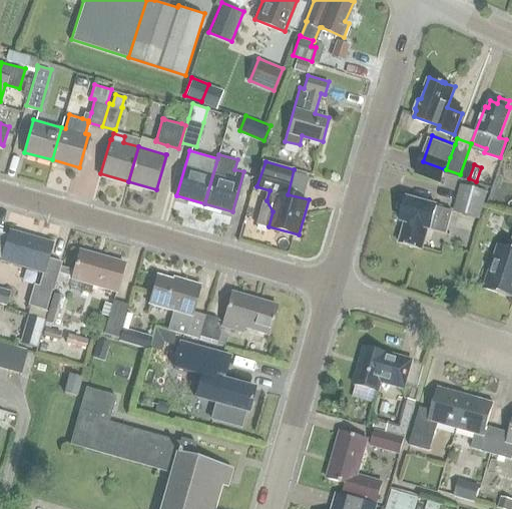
[(454,209),(457,210),(480,216),(488,189),(461,181),(453,209),(454,209)]
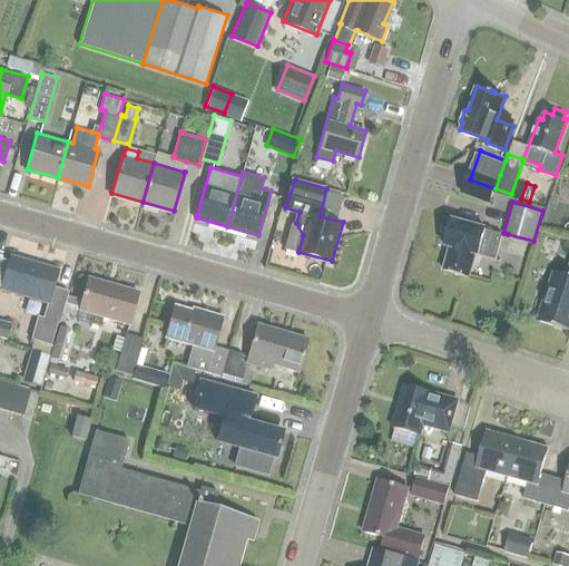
[(442,269),(470,275),(477,252),(496,257),(499,245),(501,245),(504,233),(503,233),(487,228),(487,226),(452,217),(445,244),(448,245),(442,269)]
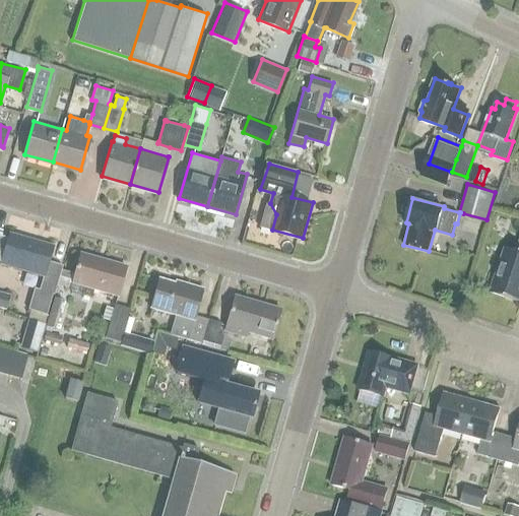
[(44,275),(41,287),(35,286),(28,307),(47,312),(53,292),(55,292),(63,263),(50,259),(54,244),(10,232),(1,263),(44,275)]
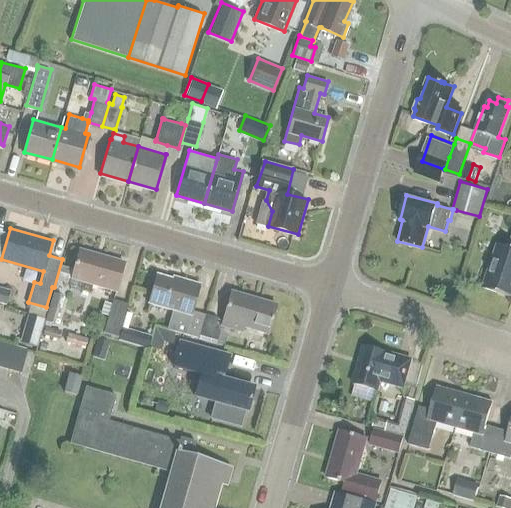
[(499,290),(510,293),(510,239),(507,248),(498,245),(486,283),(500,288),(499,290)]
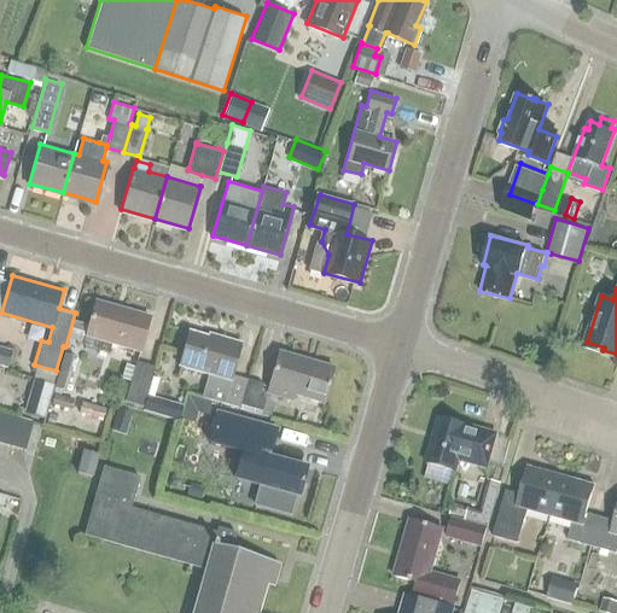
[(87,334),(141,349),(151,314),(98,299),(87,334)]
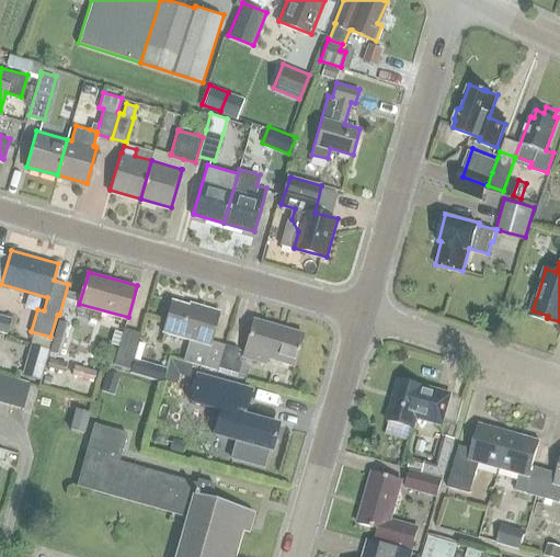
[(164,329),(191,337),(186,351),(205,356),(203,364),(216,368),(224,343),(212,340),(220,309),(198,304),(198,306),(173,298),(164,329)]
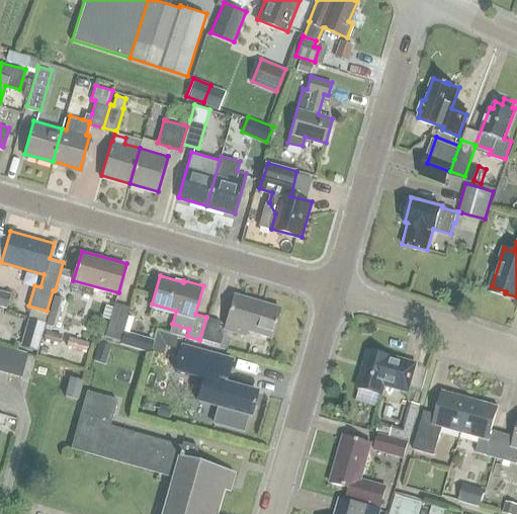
[(0,304),(7,306),(11,292),(0,288),(0,304)]
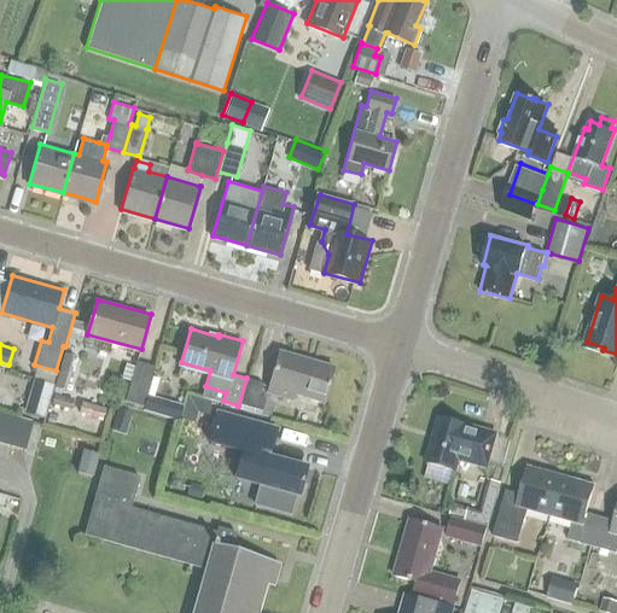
[(280,349),(268,390),(294,397),(295,392),(326,401),(336,365),(280,349)]
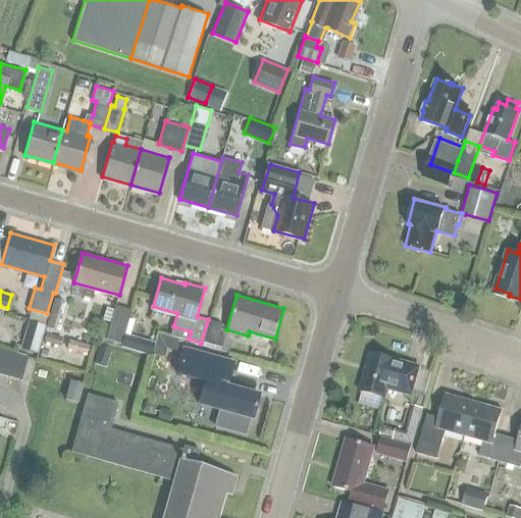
[(117,304),(108,337),(120,340),(129,308),(117,304)]
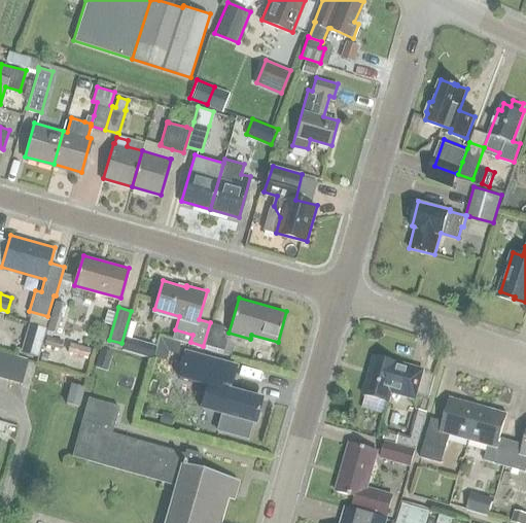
[(224,326),(210,322),(203,346),(222,351),(225,339),(220,338),(224,326)]
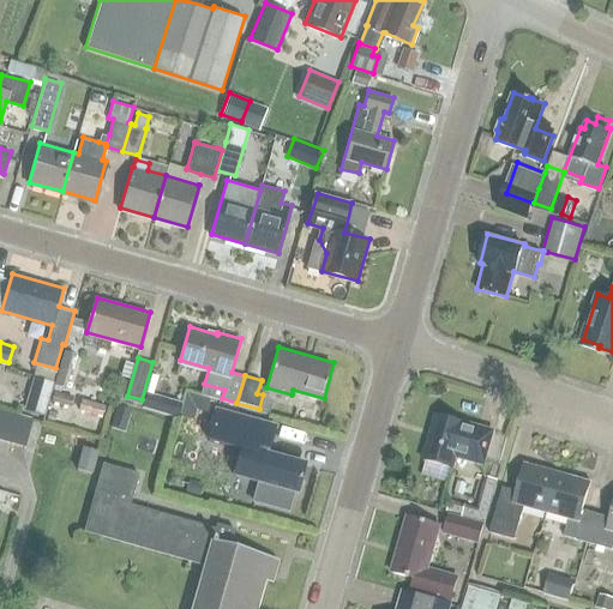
[(142,404),(178,415),(182,401),(146,390),(142,404)]
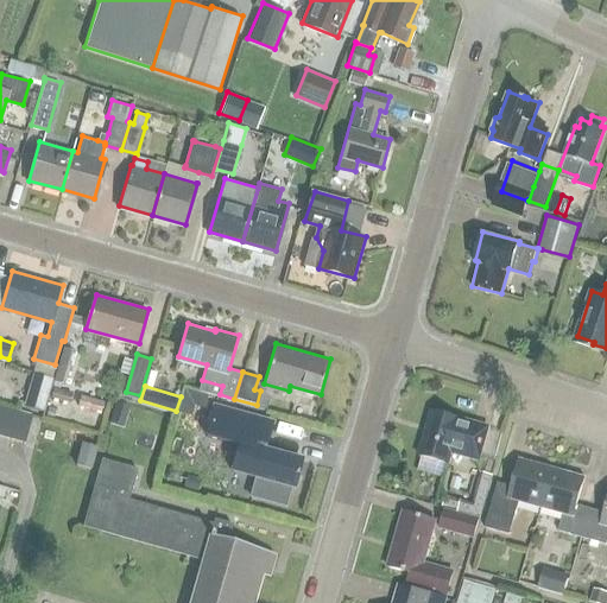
[(54,394),(69,399),(71,392),(56,387),(54,394)]
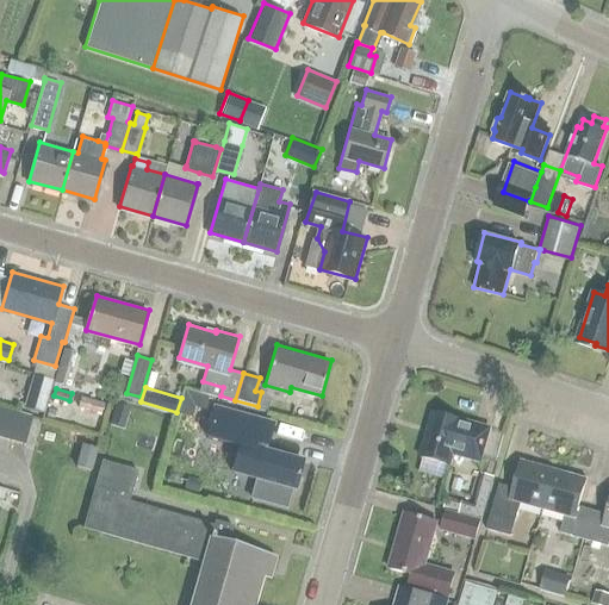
[(81,404),(104,411),(106,401),(84,394),(81,404)]
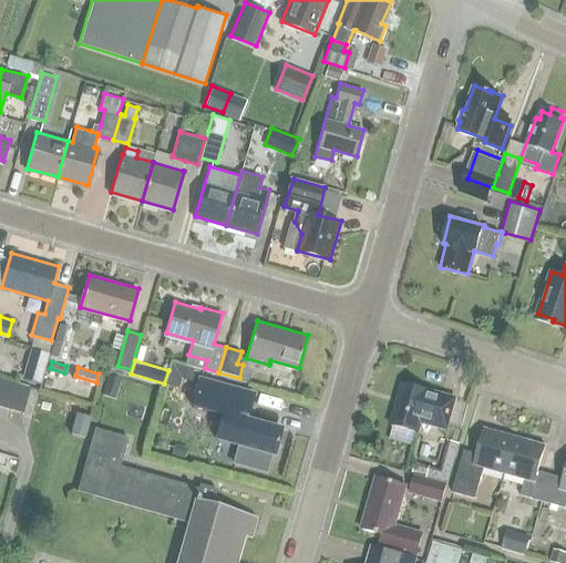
[(199,377),(192,405),(223,413),(219,427),(217,437),(216,438),(217,438),(238,444),(234,461),(265,470),(269,452),(274,453),(280,428),(246,418),(253,392),(199,377)]
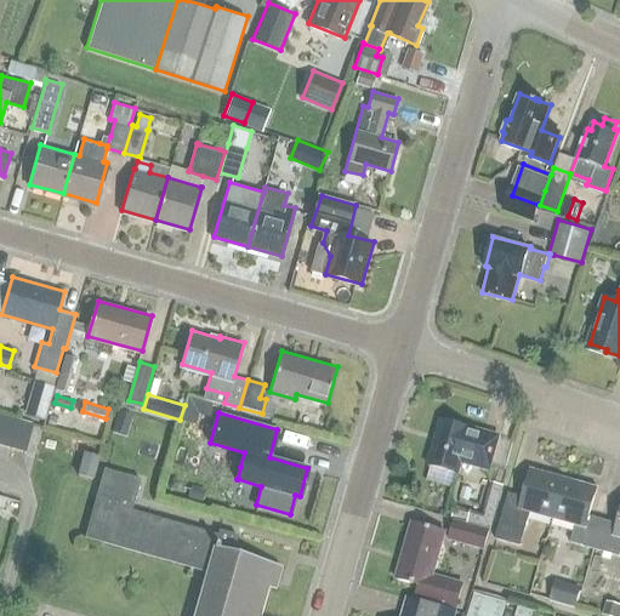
[(0,439),(0,443),(12,448),(21,418),(7,415),(0,439)]
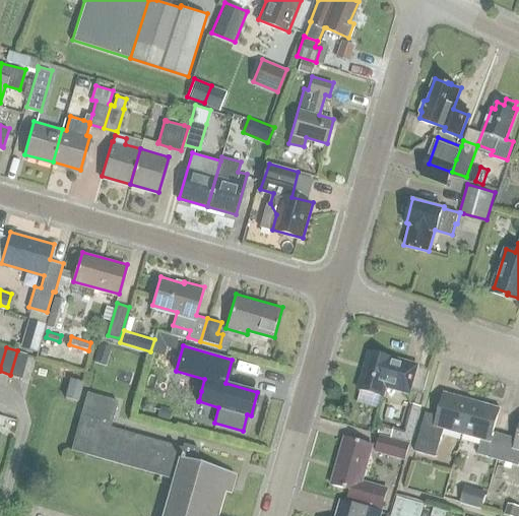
[(361,388),(384,395),(388,383),(396,385),(395,388),(411,392),(419,364),(404,359),(403,362),(395,359),(396,357),(372,349),(361,388)]
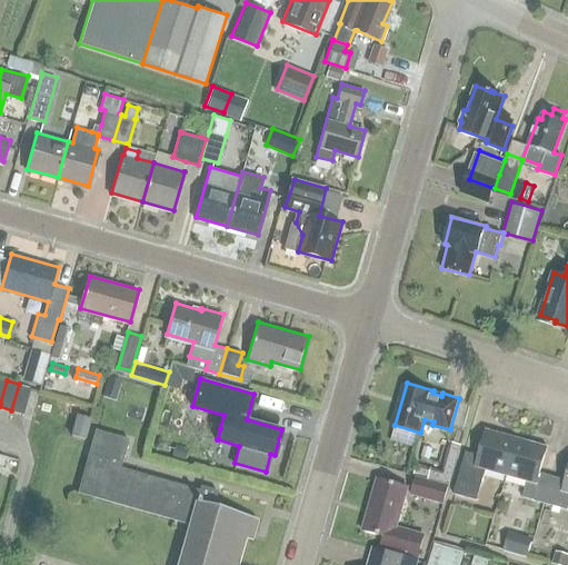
[(31,387),(21,385),(19,384),(11,410),(23,414),(31,387)]
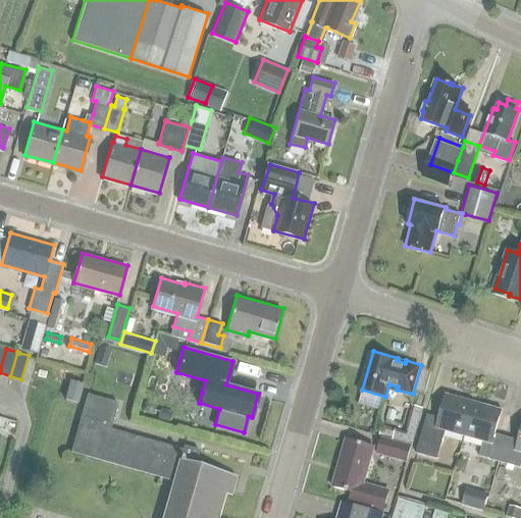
[(71,381),(66,399),(79,402),(84,384),(71,381)]
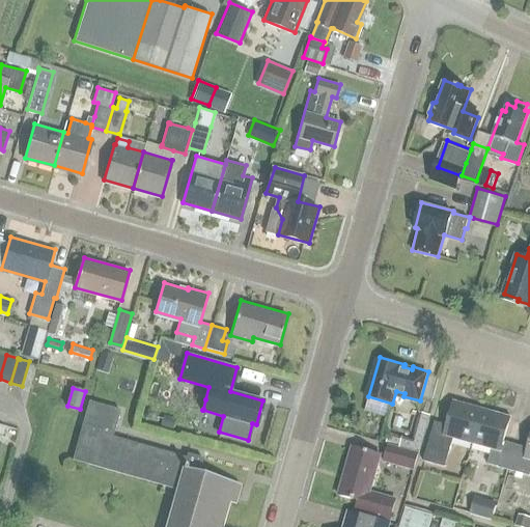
[(89,400),(73,459),(178,488),(167,526),(222,526),(230,499),(235,501),(241,481),(200,470),(204,456),(188,452),(187,456),(113,436),(120,409),(89,400)]
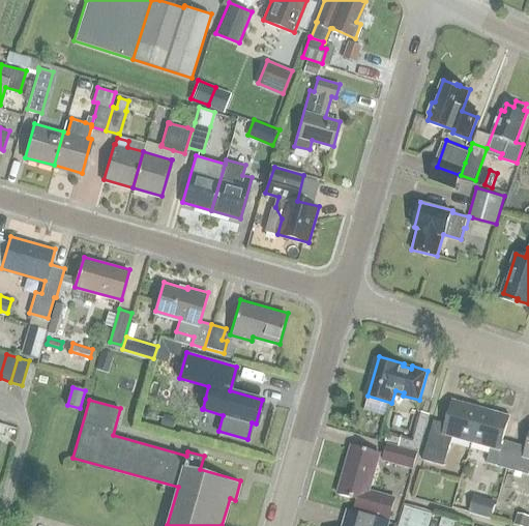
[(451,436),(473,442),(483,408),(452,400),(446,422),(434,419),(422,458),(444,464),(451,436)]
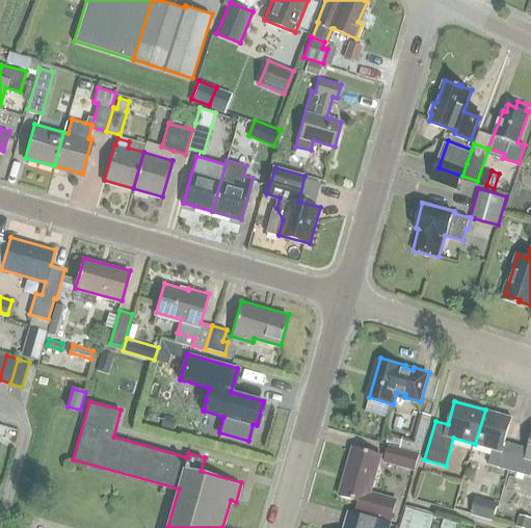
[(488,464),(511,470),(519,445),(505,441),(512,417),(485,410),(475,444),(493,449),(488,464)]
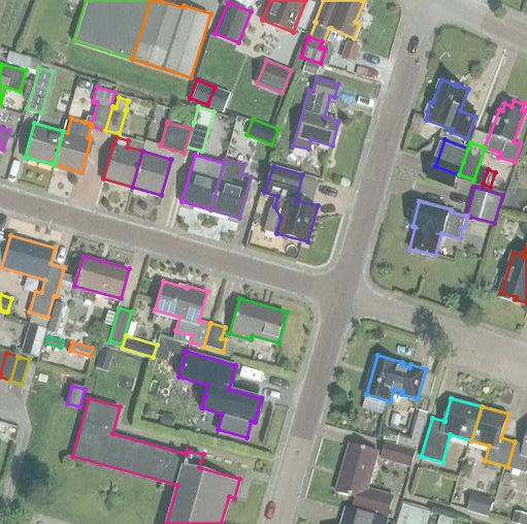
[(384,437),(417,447),(427,411),(418,407),(410,434),(387,428),(384,437)]
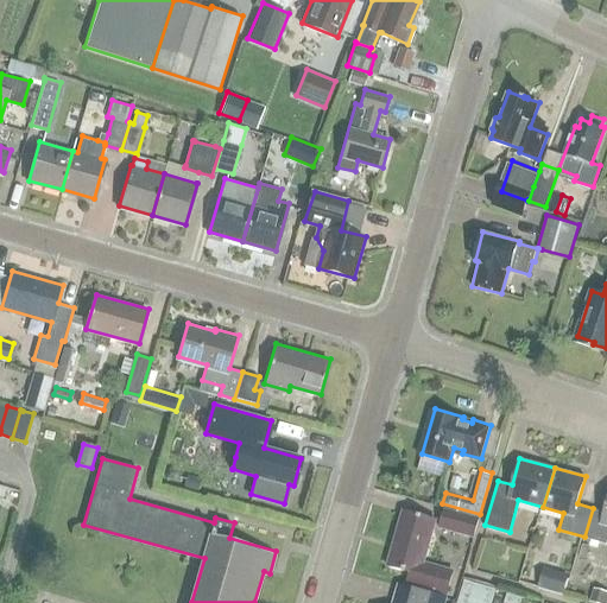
[(606,503),(605,511),(593,508),(585,537),(606,543),(606,503)]
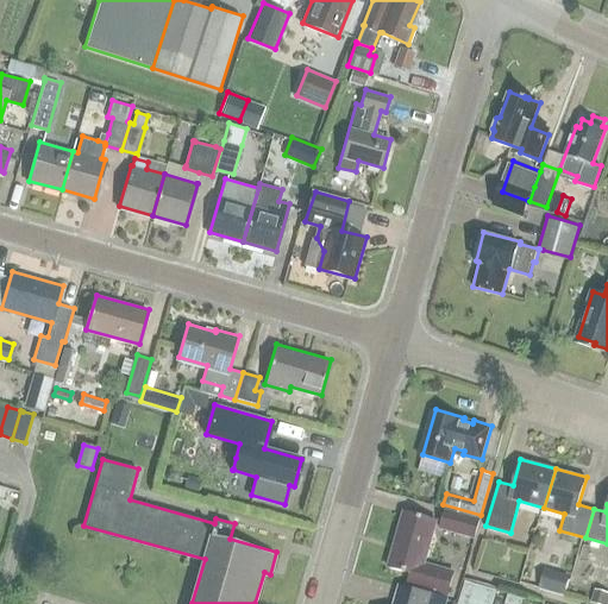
[(445,509),(439,529),(475,539),(481,518),(445,509)]
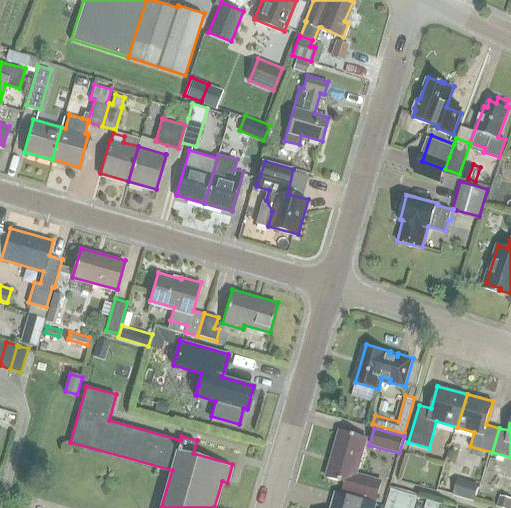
[(341,492),(377,502),(384,479),(358,471),(368,437),(341,430),(328,475),(344,480),(341,492)]
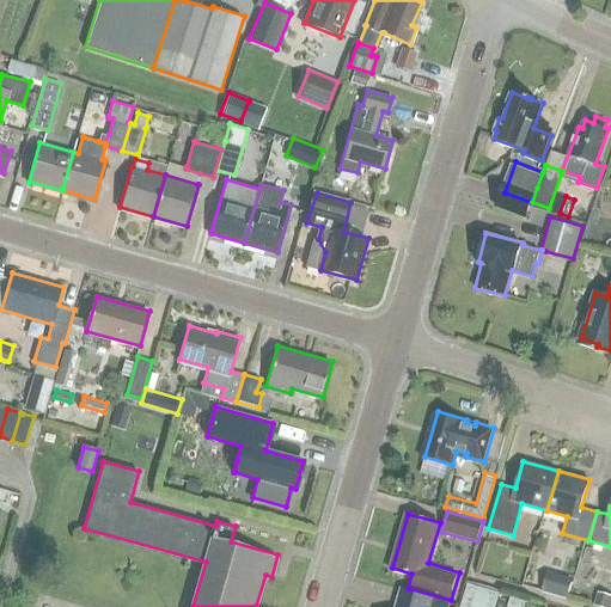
[(541,588),(567,595),(572,576),(547,569),(541,588)]
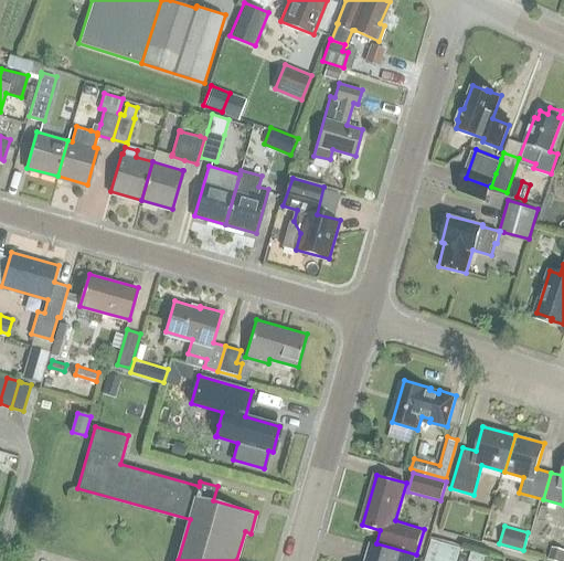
[(432,537),(425,560),(421,558),(419,560),(456,560),(460,546),(432,537)]
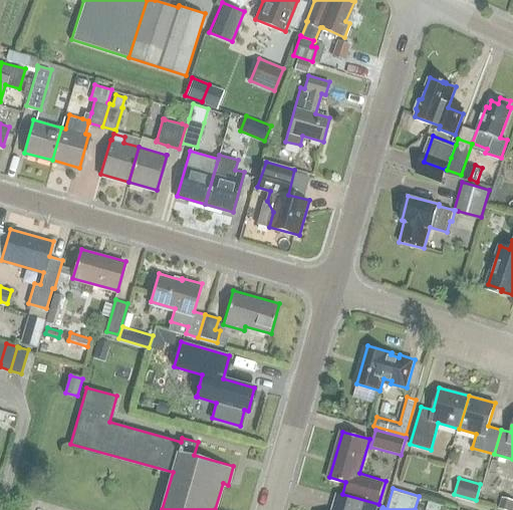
[(376,509),(378,504),(342,494),(340,494),(335,509),(376,509)]
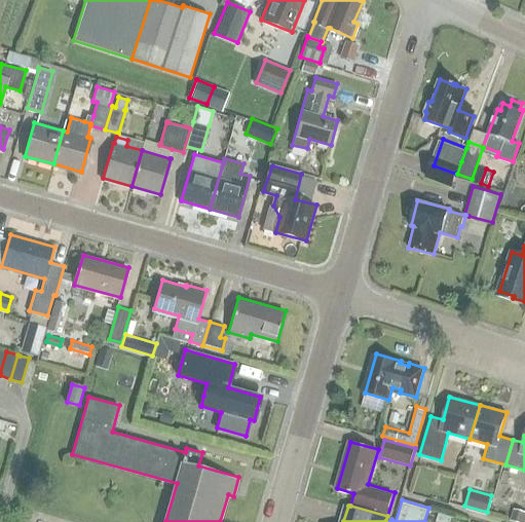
[(435,521),(448,521),(451,514),(439,511),(435,521)]
